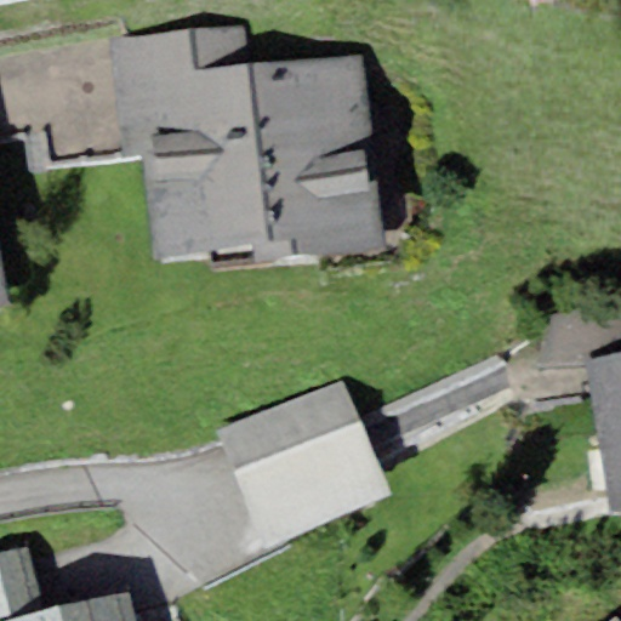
[(527,0),(531,11),(562,0),(527,0)]
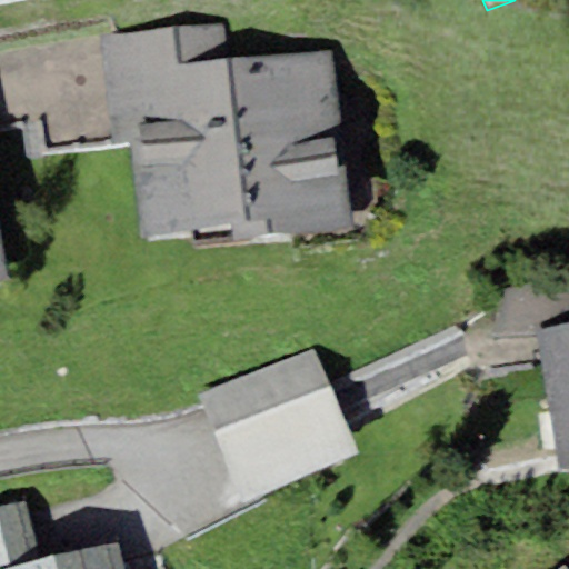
[(353,227),(332,47),(228,59),(223,21),(102,35),(113,131),(139,129),(142,162),(136,163),(143,236),(235,226),(236,240),(353,227)]
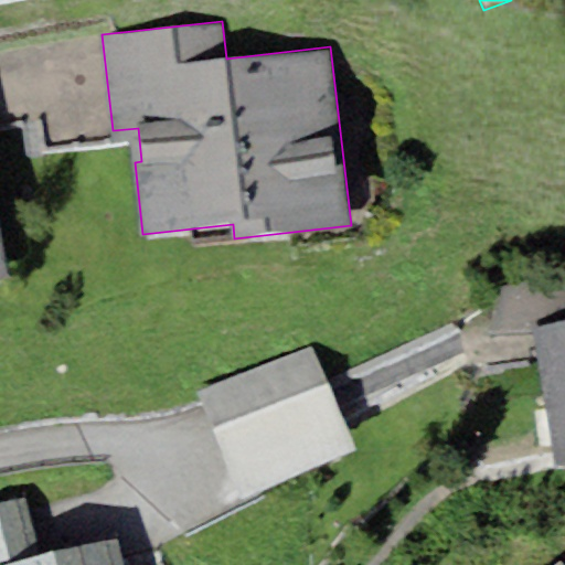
[(0,278),(10,277),(0,224),(0,278)]
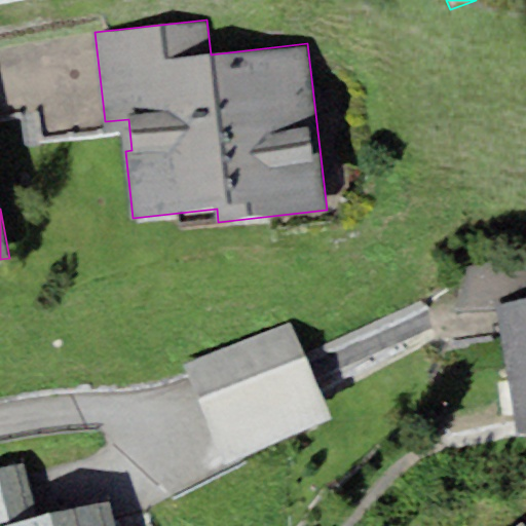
[(525,266),(466,259),(453,309),(499,314),(497,304),(525,299),(525,266)]
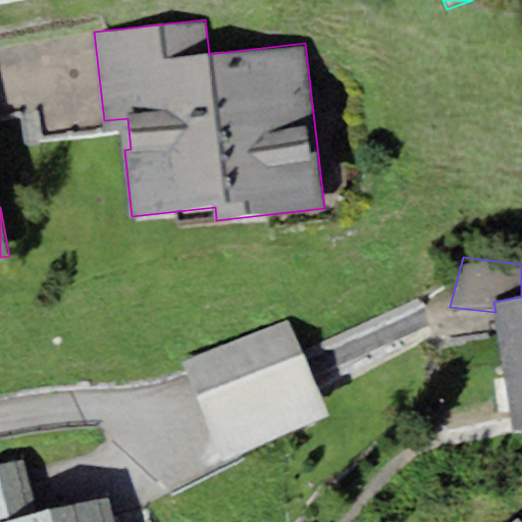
[(521,297),(493,302),(496,312),(511,427),(521,425),(521,297)]
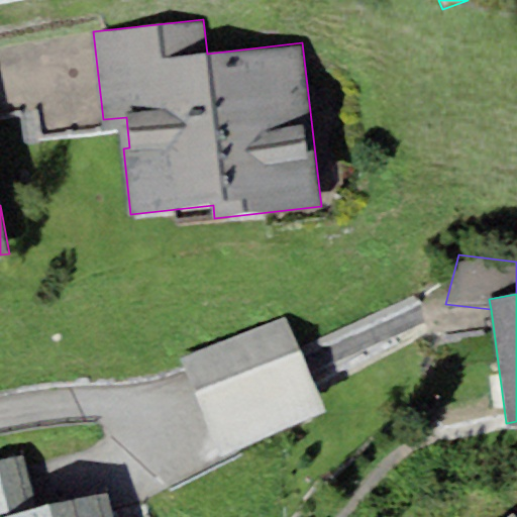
[(325,411),(286,316),(180,360),(219,455),(325,411)]
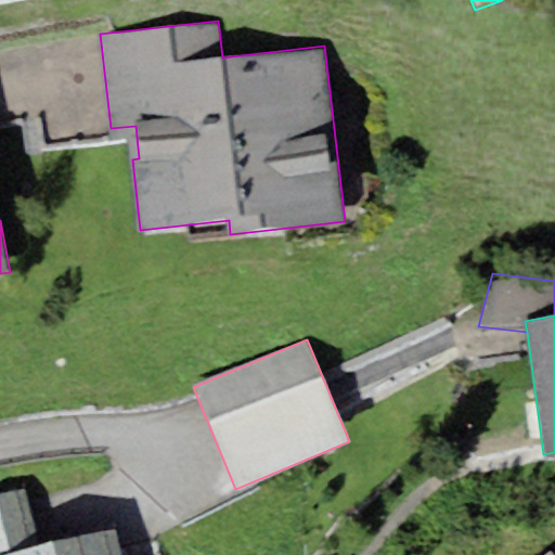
[(0,493),(0,554),(12,554),(42,547),(25,487),(0,493)]
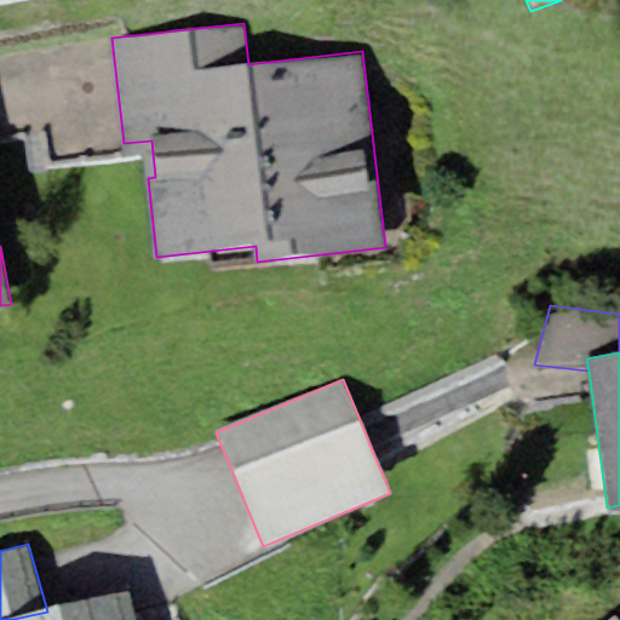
[(135,619),(127,591),(47,612),(13,619),(135,619)]
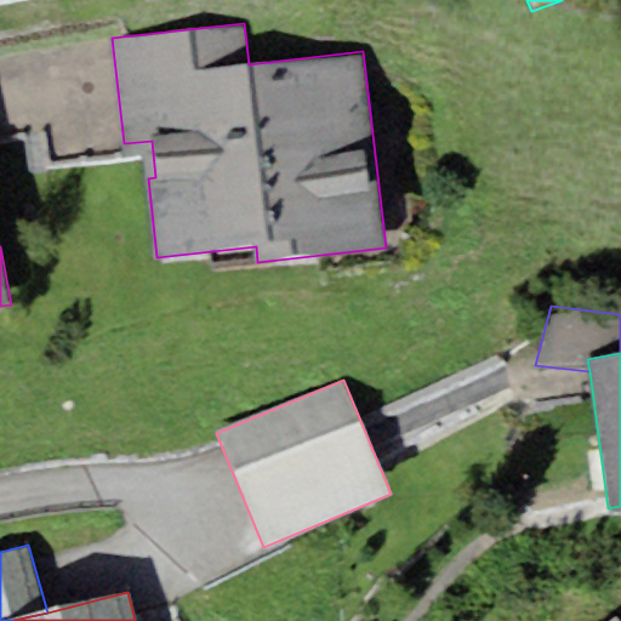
All buildings are outlined.
